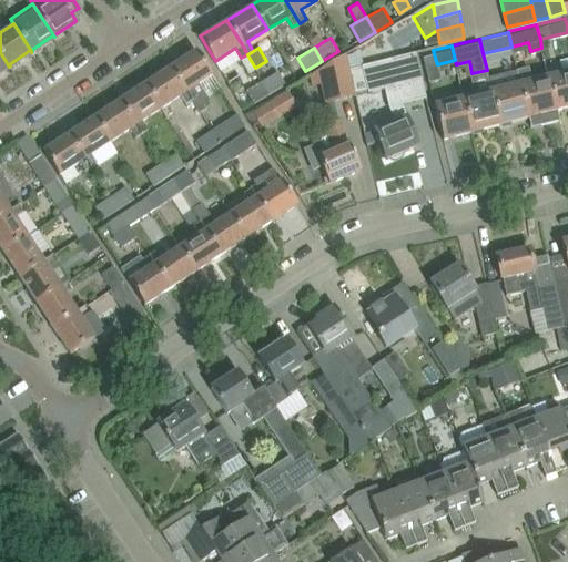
[(170,65),(186,91),(191,98),(192,98),(199,109),(212,101),(200,82),(213,73),(196,49),(170,65)]
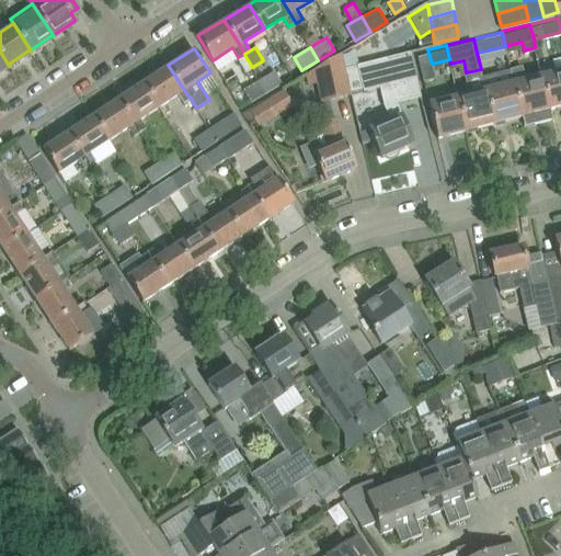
[(387,152),(390,154),(397,150),(398,147),(412,142),(403,122),(400,113),(397,100),(421,94),(410,49),(356,64),(363,88),(363,89),(378,84),(384,102),(390,116),(369,125),(374,136),(373,137),(374,140),(376,140),(381,155),(387,152)]
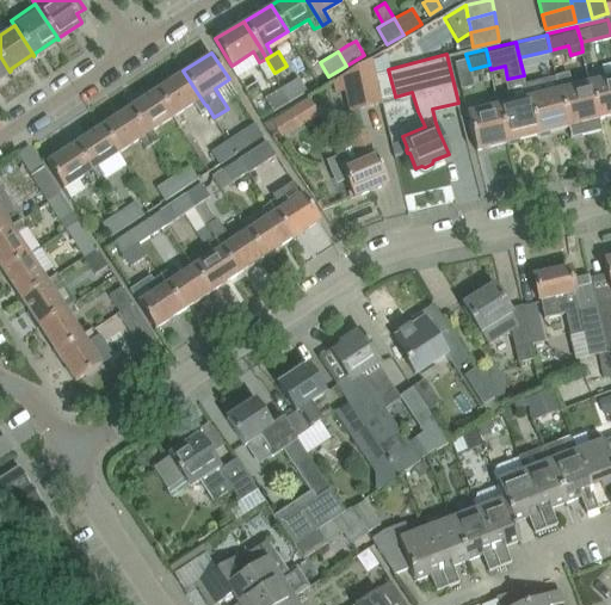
[(372,55),(341,75),(344,87),(349,106),(352,106),(359,104),(383,98),(376,72),(372,55)]
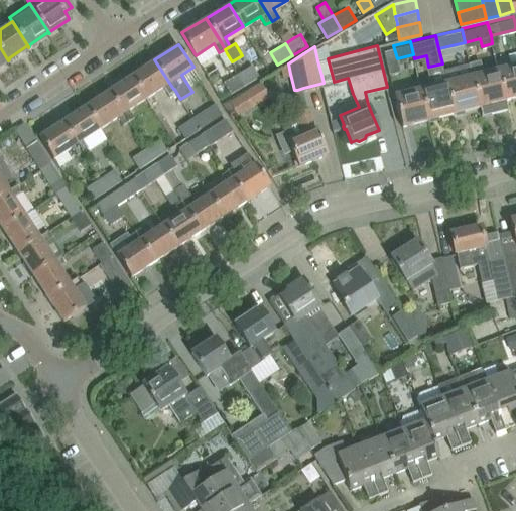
[(0,47),(0,64),(7,59),(8,60),(0,47)]
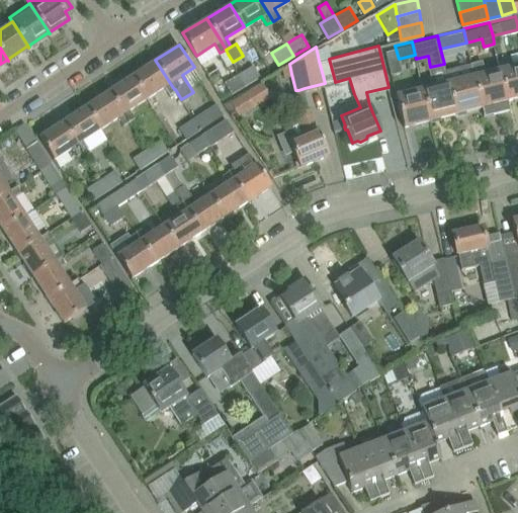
[(329,59),(319,61),(325,83),(335,81),(329,59)]
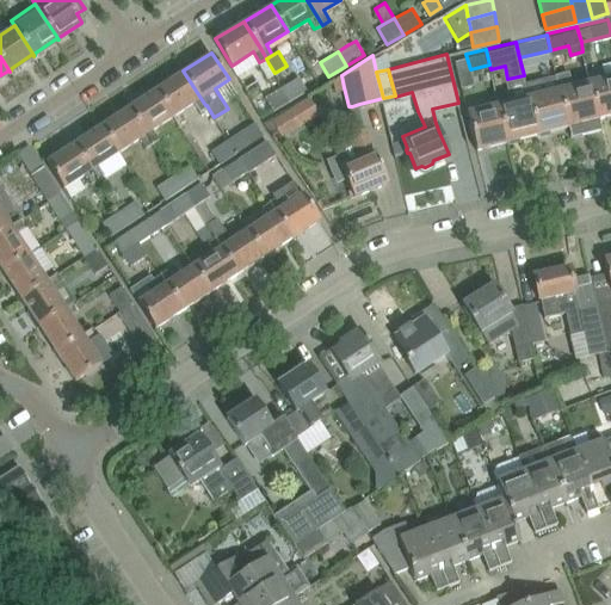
[(205,105),(201,98),(183,71),(156,88),(173,116),(195,102),(199,109),(205,105)]
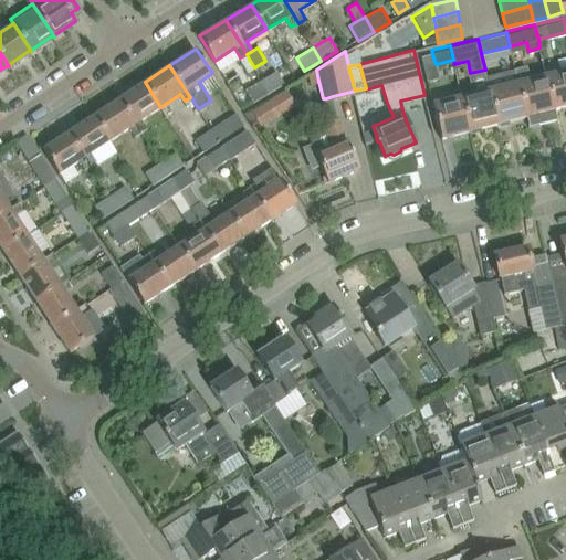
[(537,112),(540,122),(557,117),(555,107),(546,73),(530,77),(527,66),(515,70),(526,115),(537,112)]
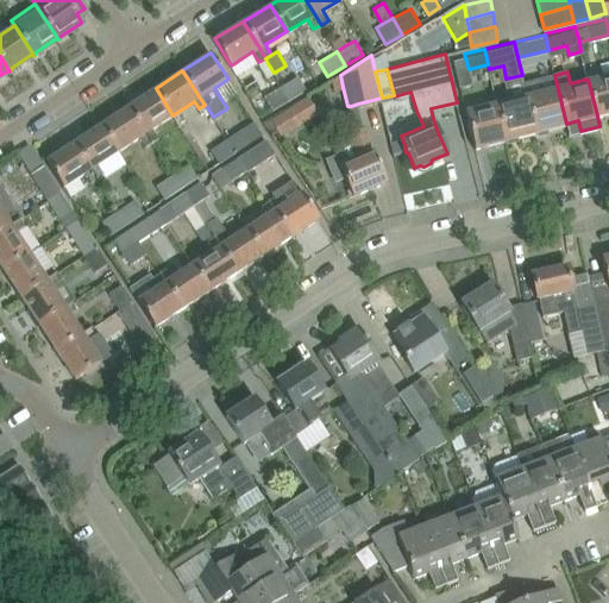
[(597,115),(608,112),(608,73),(588,79),(597,115)]
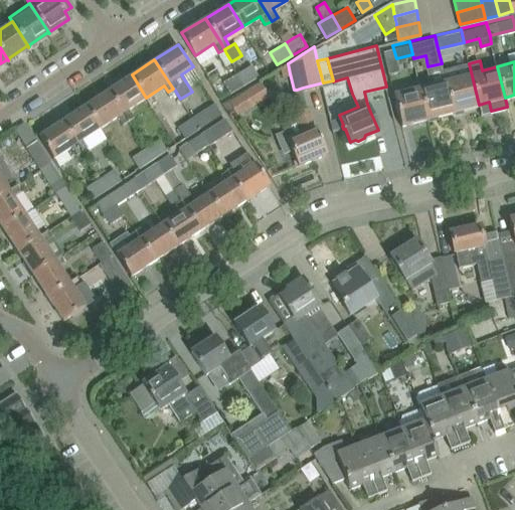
[(252,62),(237,71),(244,83),(260,74),(252,62)]
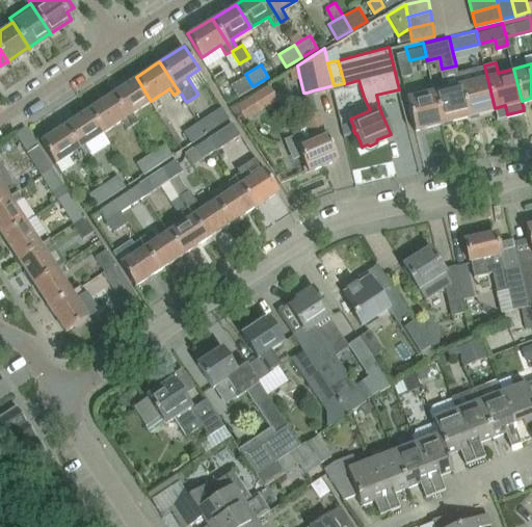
[(484,66),(458,72),(460,82),(469,114),(495,108),(484,66)]
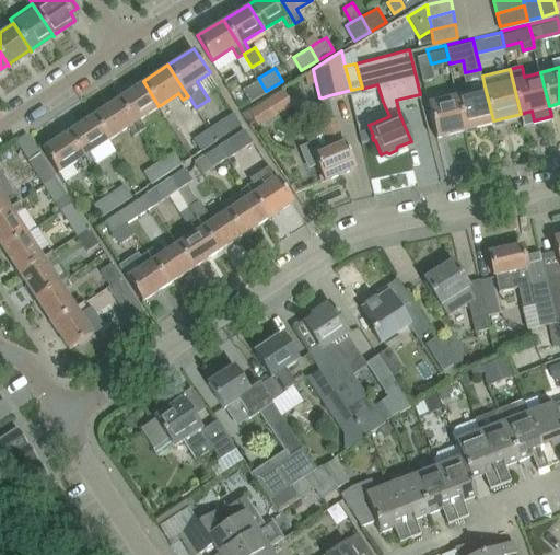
[(249,100),(266,91),(258,78),(242,88),(249,100)]
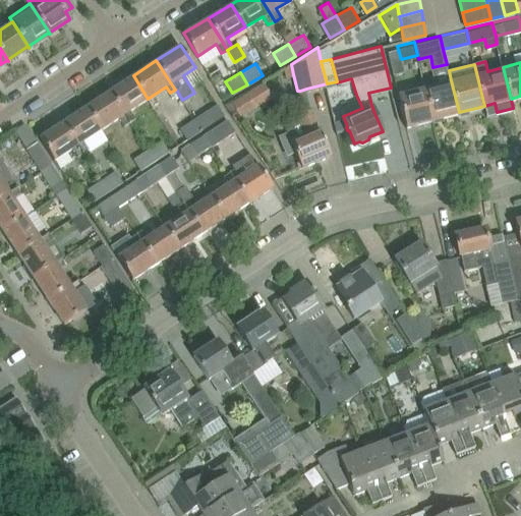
[(110,91),(125,114),(129,120),(135,116),(130,110),(148,99),(133,75),(110,91)]
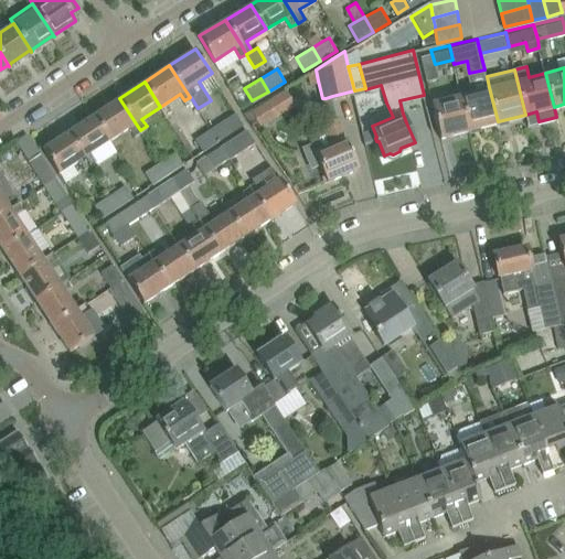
[(460,94),(469,129),(498,121),(489,87),(460,94)]
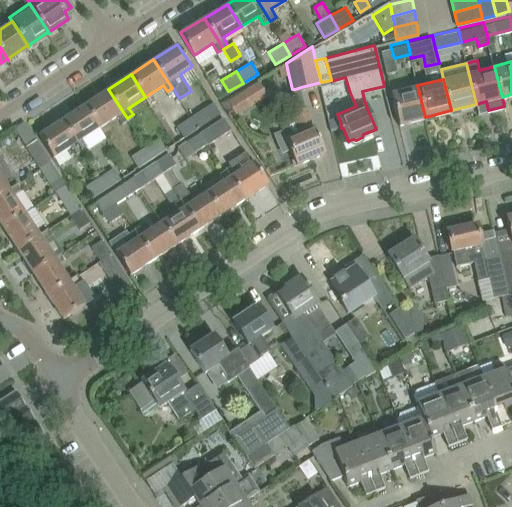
[(391,92),(394,104),(399,123),(425,117),(417,85),(391,92)]
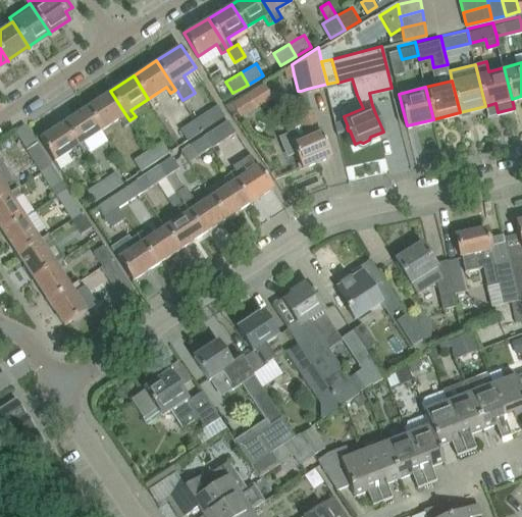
[(252,89),(232,101),(241,115),(260,103),(252,89)]
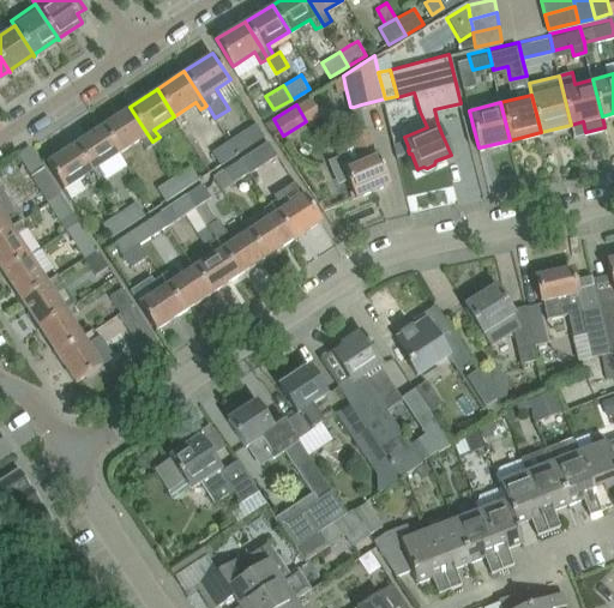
[(152,142),(148,134),(130,107),(102,125),(120,152),(140,138),(145,146),(152,142)]
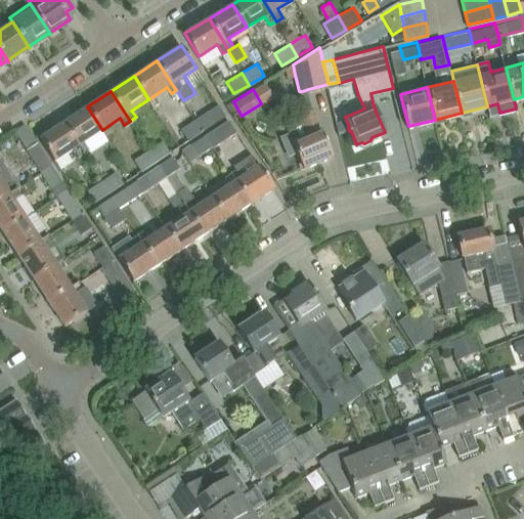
[(219,102),(194,118),(203,129),(226,114),(219,102)]
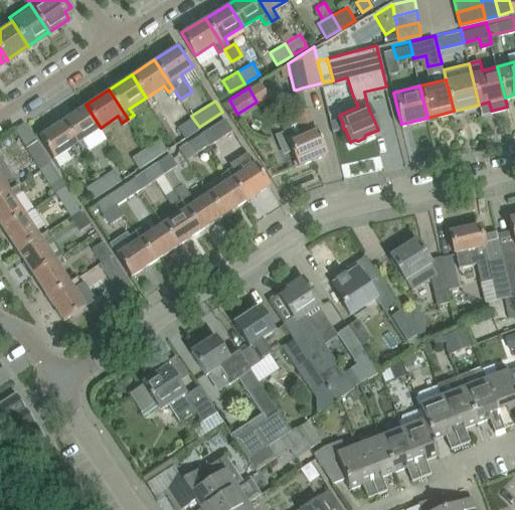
[(83,139),(101,128),(86,105),(62,120),(77,143),(81,150),(88,146),(83,139)]
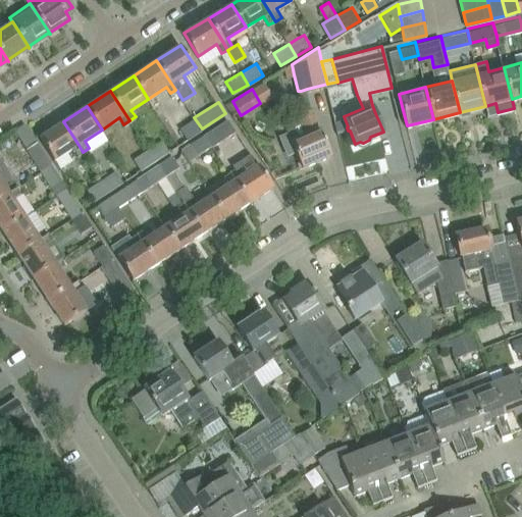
[(296,149),(296,150),(303,166),(330,154),(319,126),(311,107),(299,112),(301,116),(288,122),(292,131),(280,135),(288,152),(296,149)]
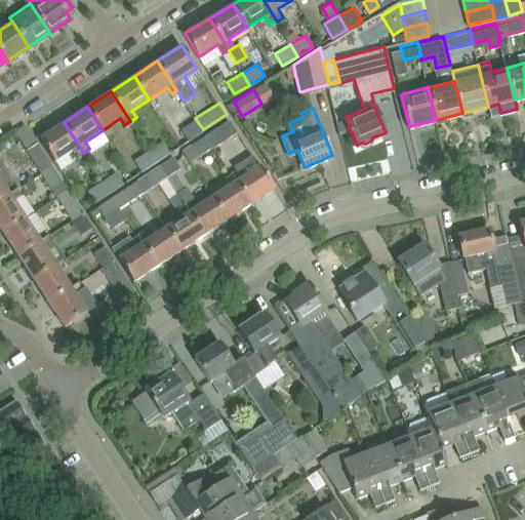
[(188,138),(203,129),(195,118),(180,127),(188,138)]
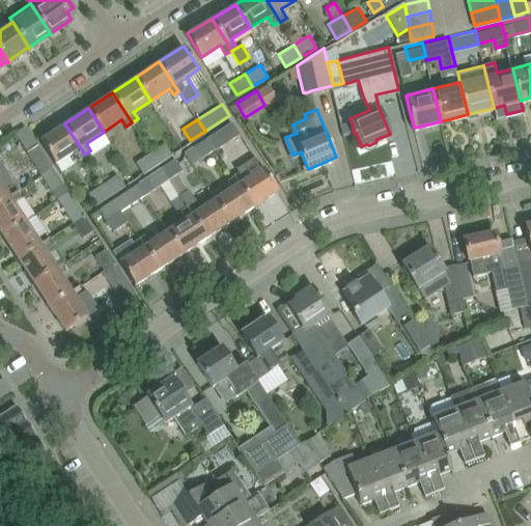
[(240,132),(231,120),(207,135),(216,147),(240,132)]
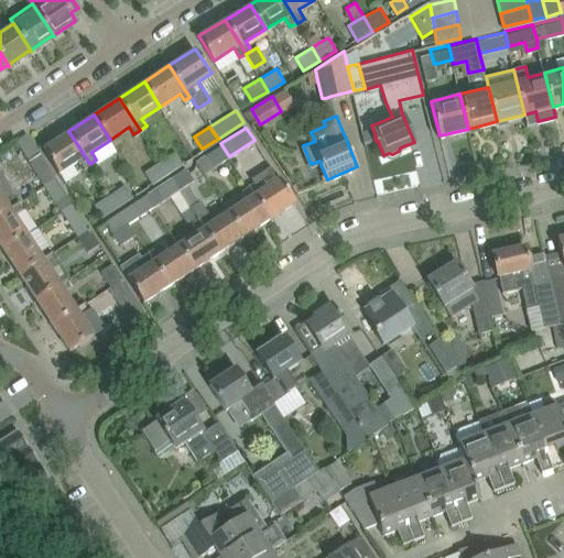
[(40,151),(26,131),(15,139),(29,157),(40,151)]
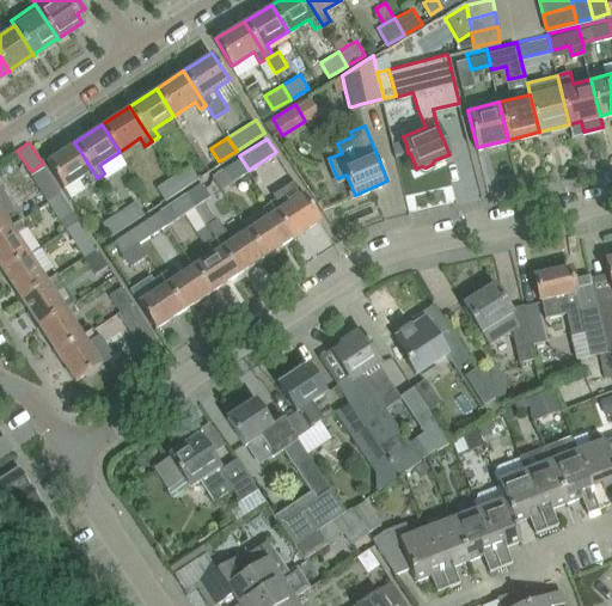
[(97,178),(92,170),(74,142),(47,160),(65,188),(86,173),(91,182),(97,178)]
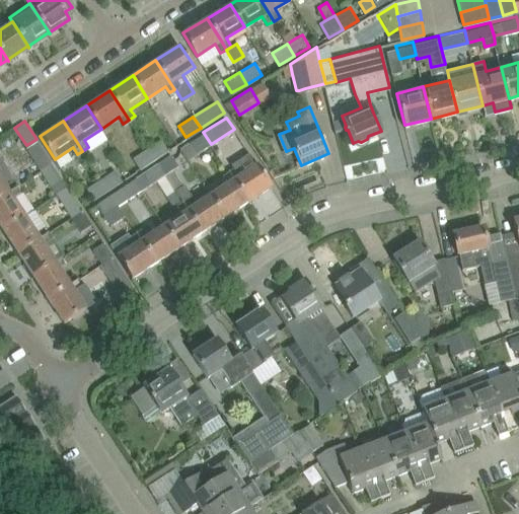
[(197,153),(211,144),(203,132),(189,142),(197,153)]
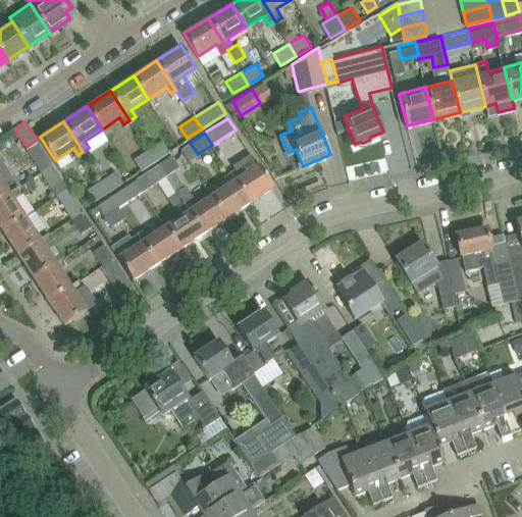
[(163,138),(147,148),(155,159),(170,149),(163,138)]
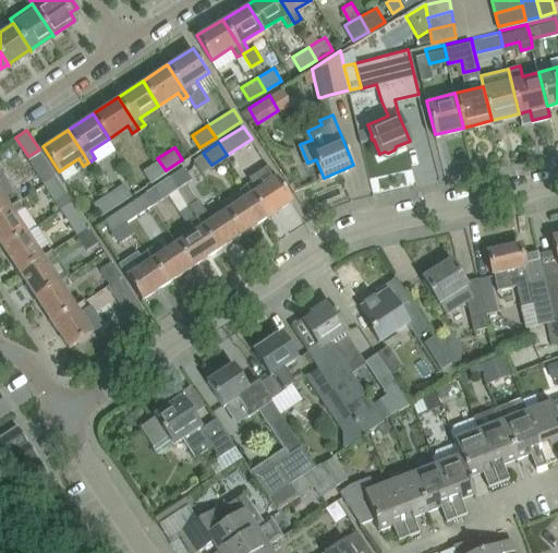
[(44,182),(56,175),(39,149),(28,156),(27,157),(44,182)]
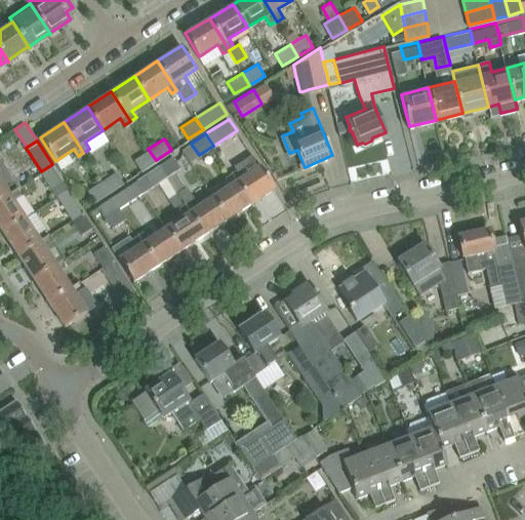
[(142,170),(156,160),(148,149),(134,158),(142,170)]
